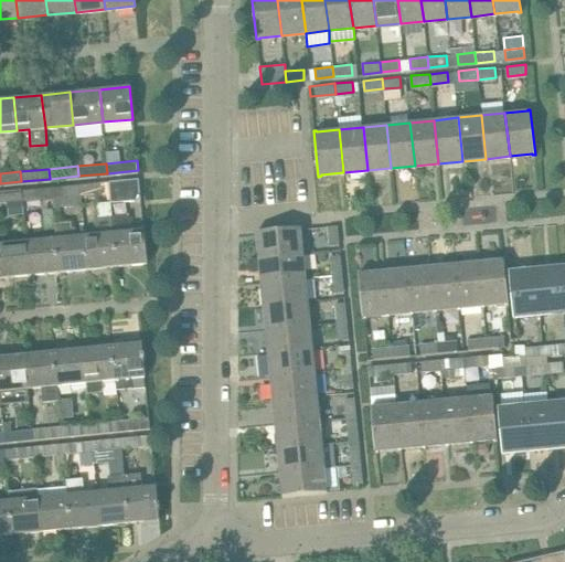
[(108,181),(109,190),(112,190),(113,200),(140,198),(138,178),(108,181)]
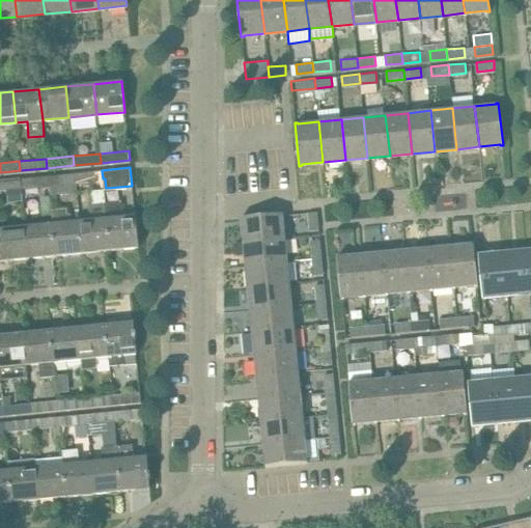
[(102,170),(74,172),(76,190),(78,190),(77,181),(103,178),(102,170)]
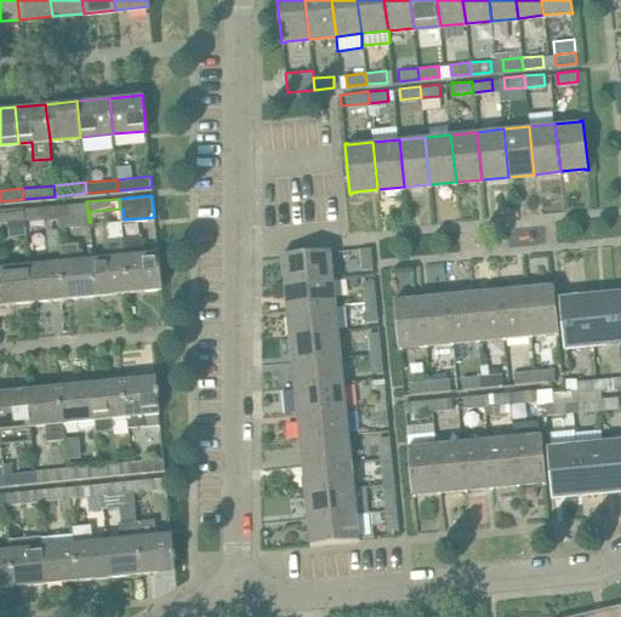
[(86,201),(55,205),(56,215),(60,215),(60,224),(89,222),(86,201)]
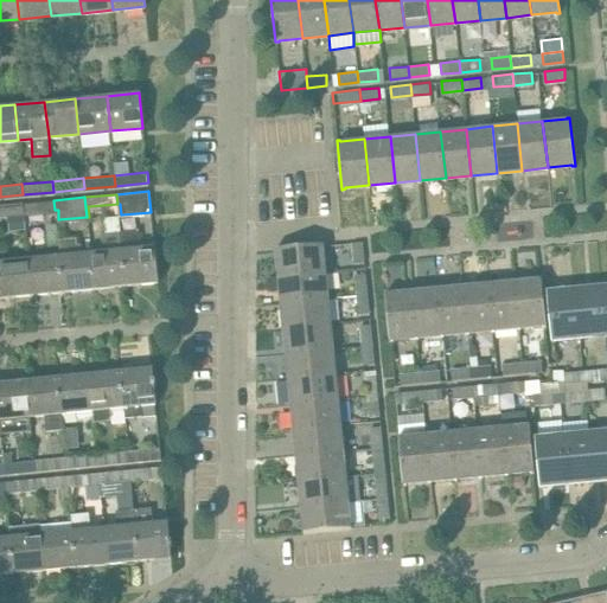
[(55,210),(53,200),(24,203),(25,213),(55,210)]
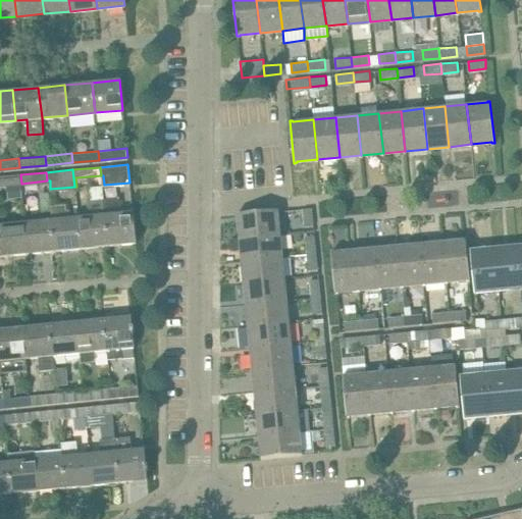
[(20,174),(0,176),(0,185),(21,184),(20,174)]
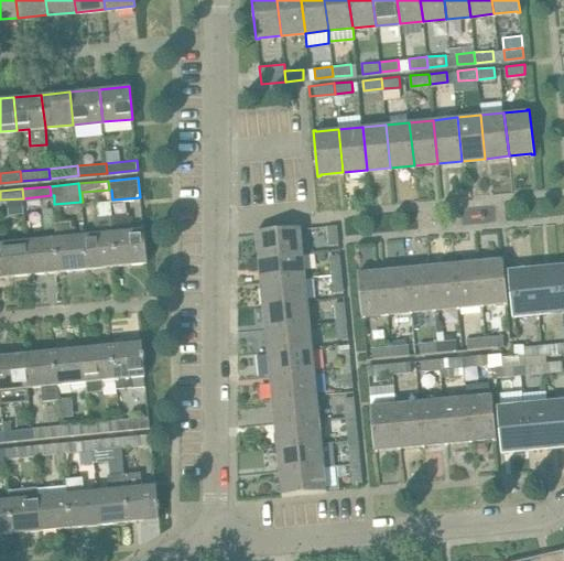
[(22,198),(7,200),(8,214),(23,213),(22,198)]
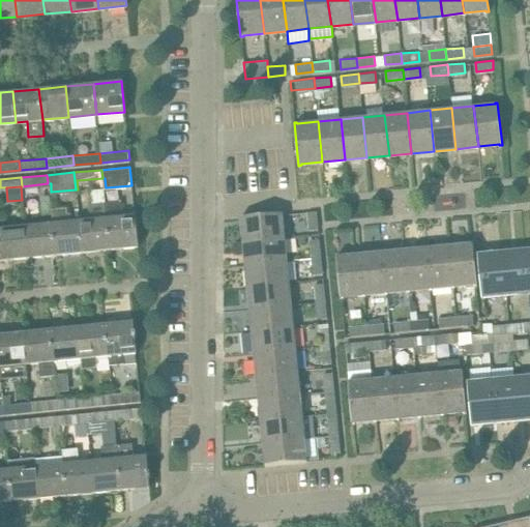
[(120,201),(105,202),(109,249),(138,245),(135,214),(122,216),(120,201)]
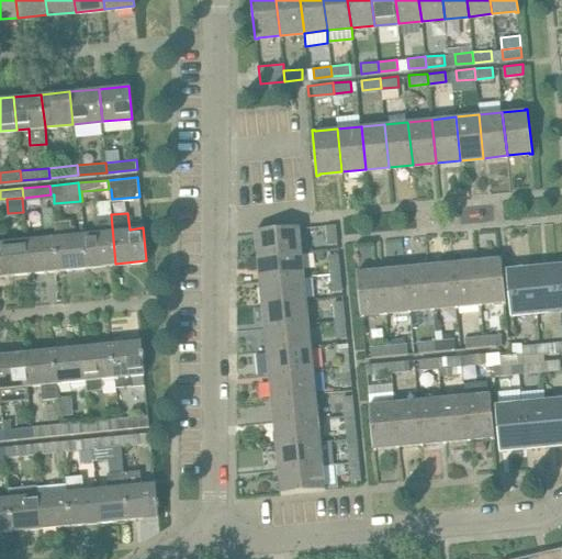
[(98,215),(100,233),(83,235),(87,266),(115,264),(111,214),(98,215)]
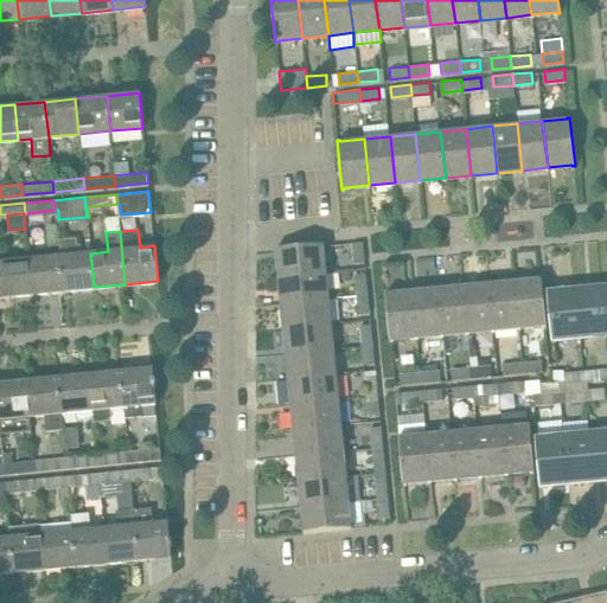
[(90,254),(78,255),(76,237),(57,239),(59,256),(62,290),(94,287),(90,254)]
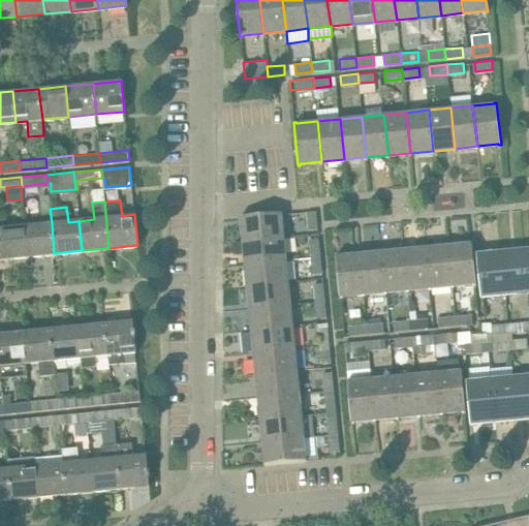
[(306,211),(308,227),(317,226),(316,210),(306,211)]
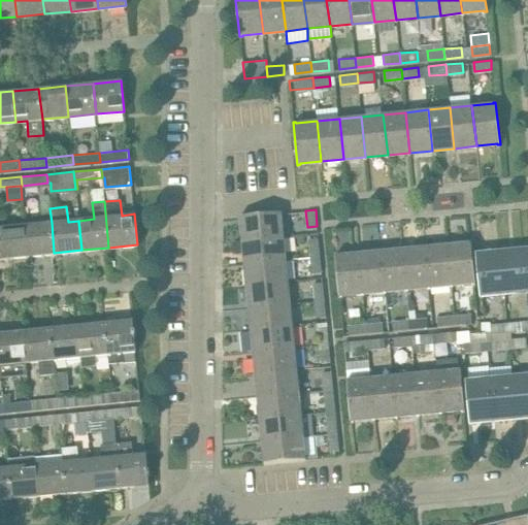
[(242,239),(283,235),(281,215),(282,215),(282,211),(238,216),(239,219),(240,219),(242,239)]
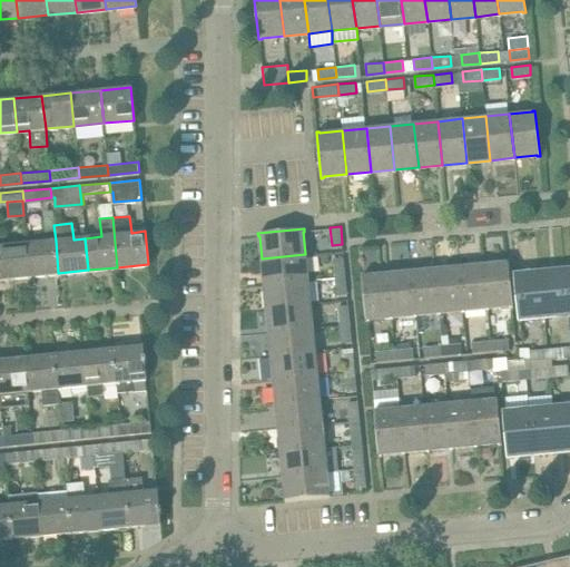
[(56,241),(27,243),(30,275),(58,273),(56,241)]
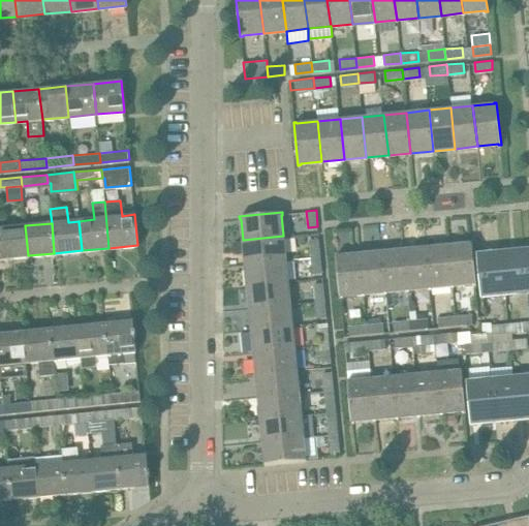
[(25,225),(0,227),(0,257),(0,258),(28,255),(25,225)]
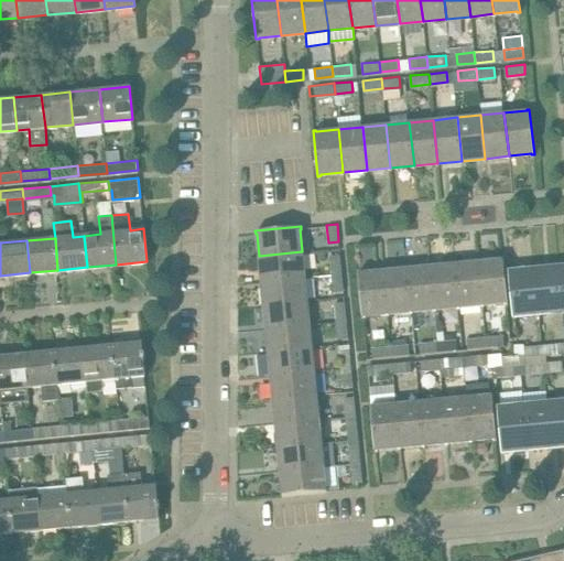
[(302,251),(259,256),(261,280),(304,276),(302,251)]
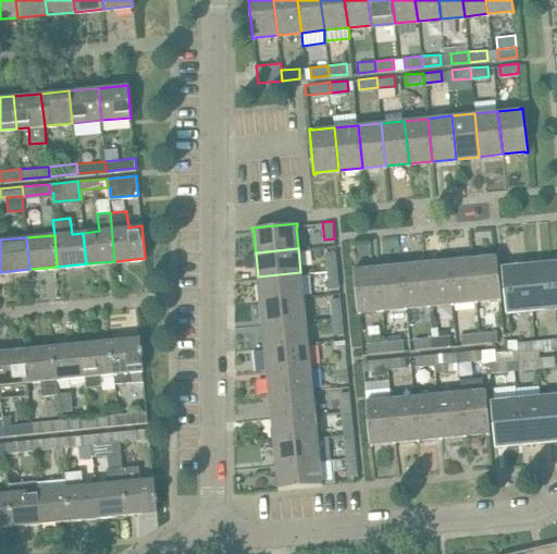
[(327,269),(337,268),(335,250),(325,251),(327,269)]
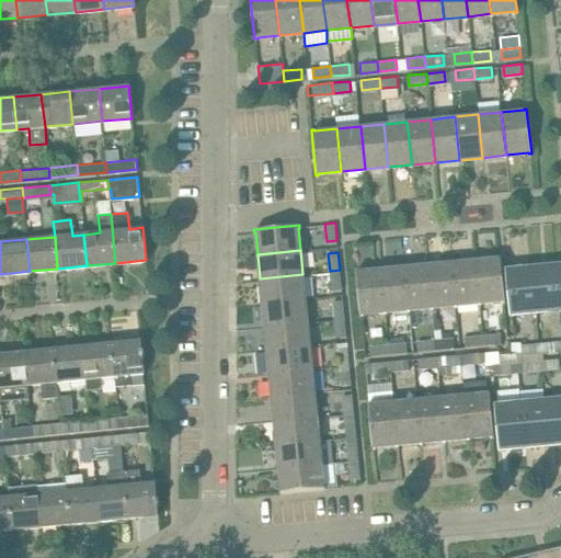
[(497,258),(474,260),(479,303),(502,300),(502,302),(504,302),(500,257),(497,257),(497,258)]
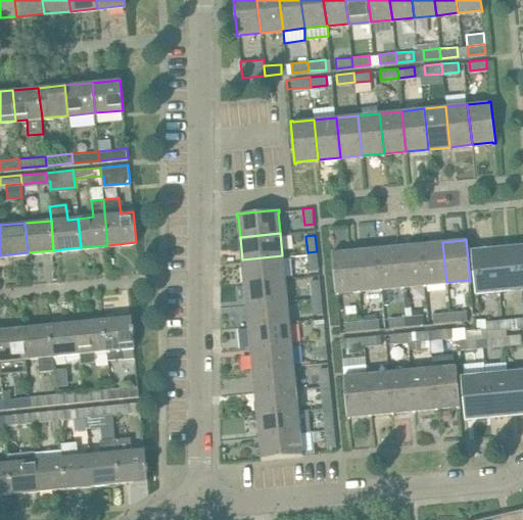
[(446,282),(442,242),(420,244),(424,284),(446,282)]
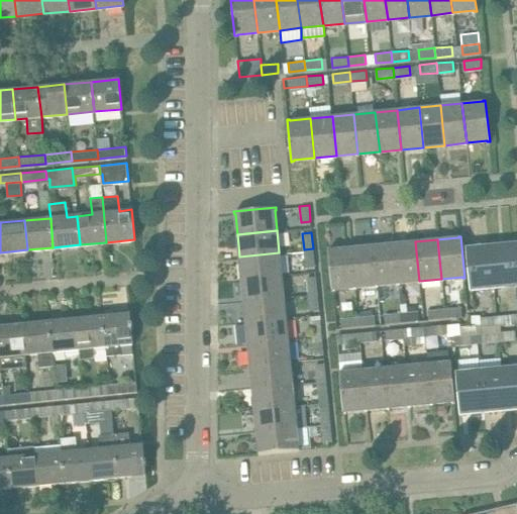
[(419,281),(415,241),(395,243),(398,283),(419,281)]
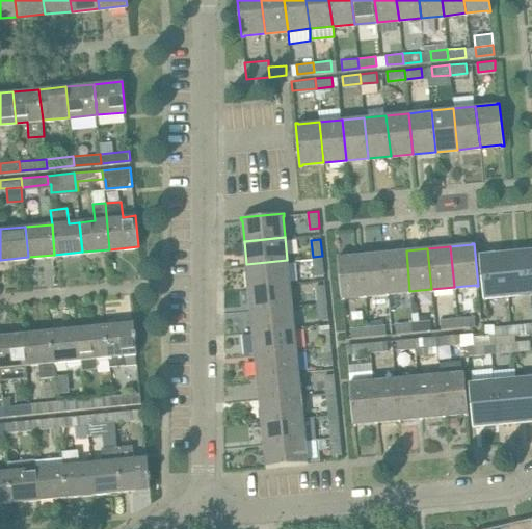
[(409,291),(406,250),(383,253),(387,293),(409,291)]
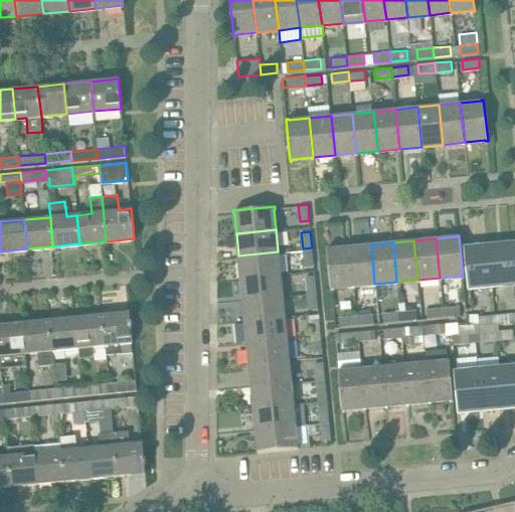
[(508,243),(486,245),(490,286),(512,284),(508,243)]
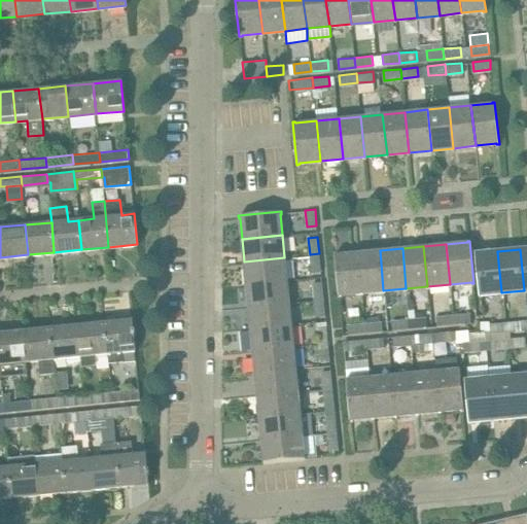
[(383,290),(380,250),(357,252),(361,292),(383,290)]
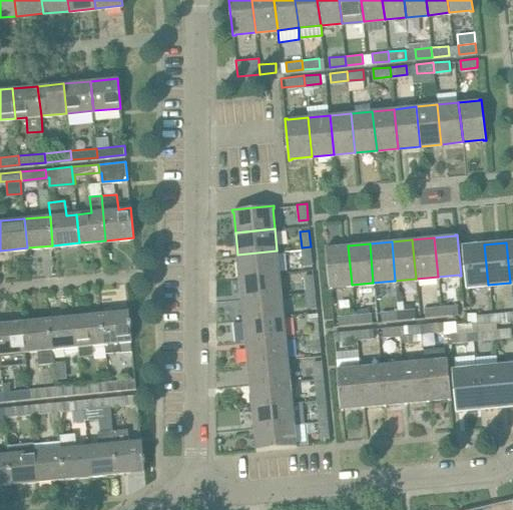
[(488,285),(484,244),(466,246),(466,245),(463,245),(467,287),(470,287),(470,286),(488,285)]
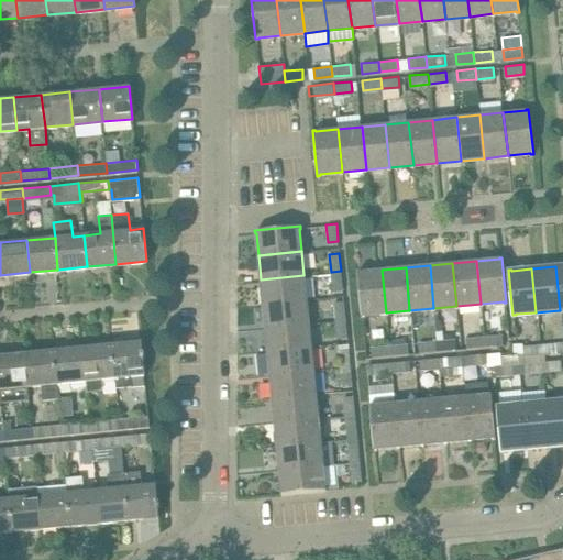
[(386,313),(382,270),(360,272),(360,271),(356,271),(362,316),(365,316),(364,315),(386,313)]
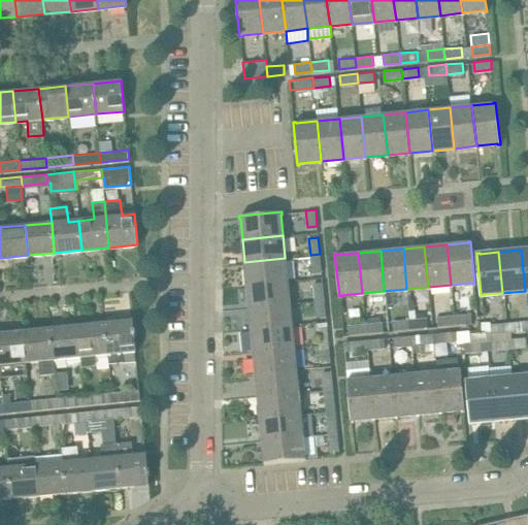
[(322,271),(320,254),(310,255),(311,272),(322,271)]
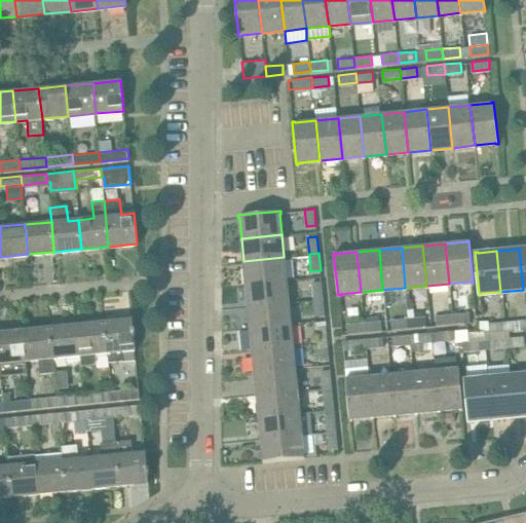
[(286,278),(284,257),(243,261),(246,283),(286,278)]
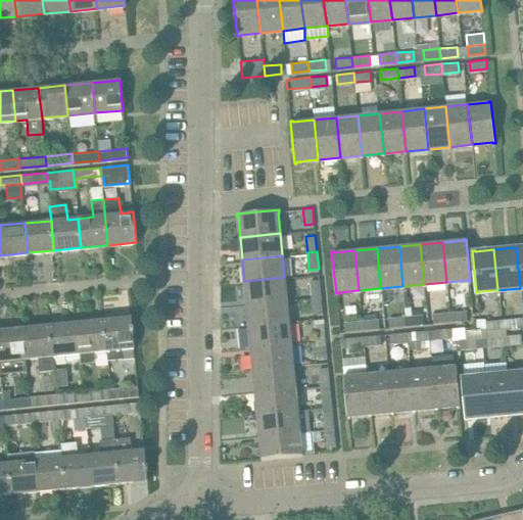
[(286,299),(284,277),(244,281),(246,303),(286,299)]
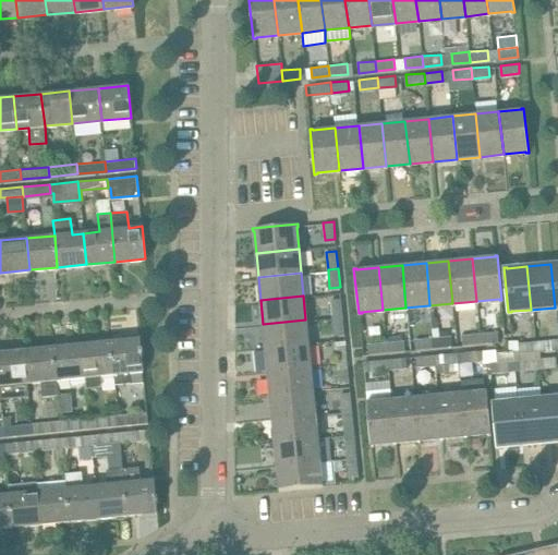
[(332,316),(342,315),(341,298),(330,299),(332,316)]
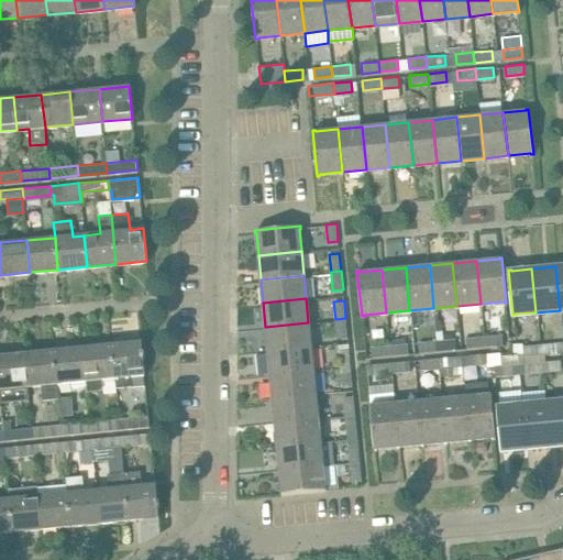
[(345,318),(335,319),(338,338),(348,337),(345,318)]
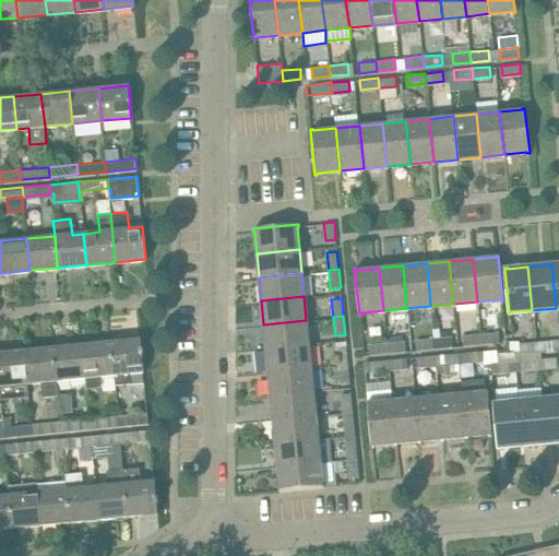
[(306,320),(263,324),(265,347),(309,343),(306,320)]
